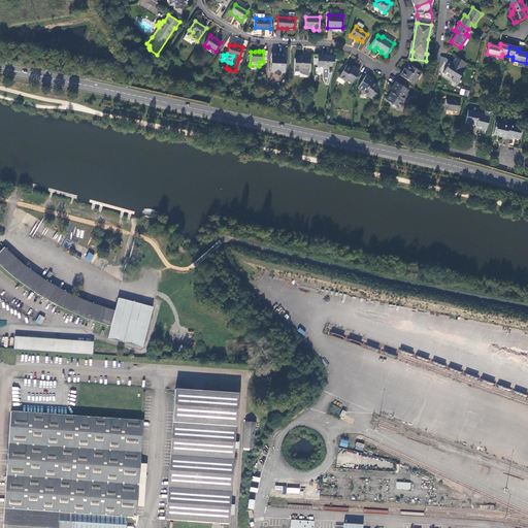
[(286,55),(271,54),(270,71),(285,72),(286,55)]
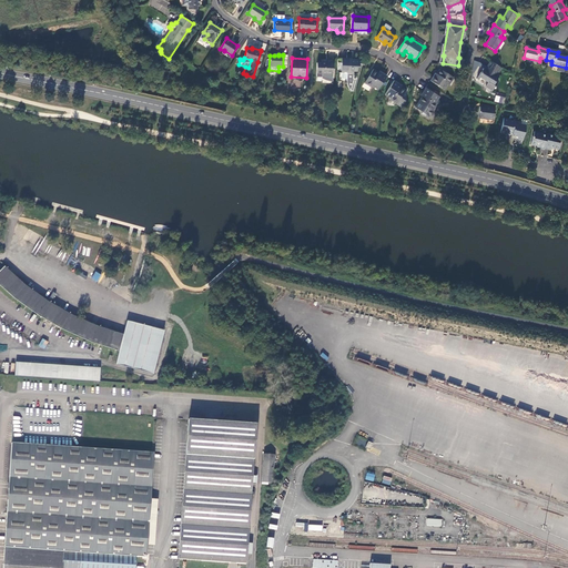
[(359,60),(342,59),(342,63),(337,63),(337,70),(342,70),(341,78),(346,79),(346,81),(346,82),(346,83),(347,87),(347,88),(348,89),(350,89),(351,89),(351,91),(353,91),(356,79),(353,79),(354,72),(357,72),(358,67),(359,67),(359,60)]
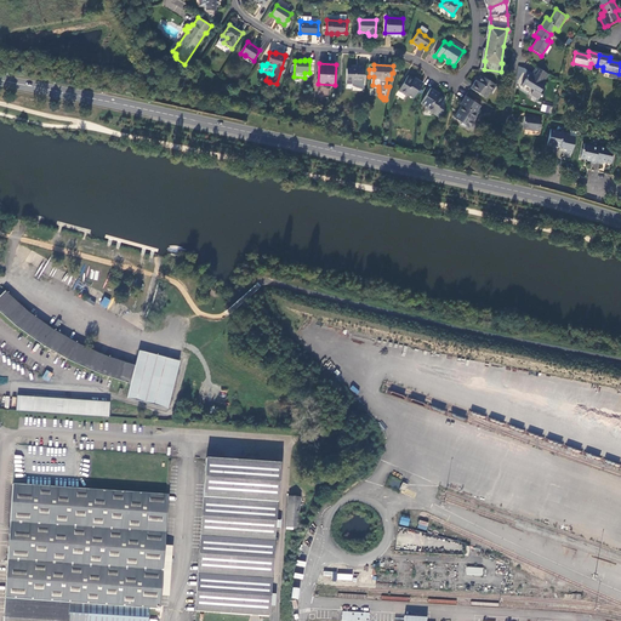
[(364,80),(365,66),(359,66),(359,68),(351,68),(351,69),(351,80),(364,80)]
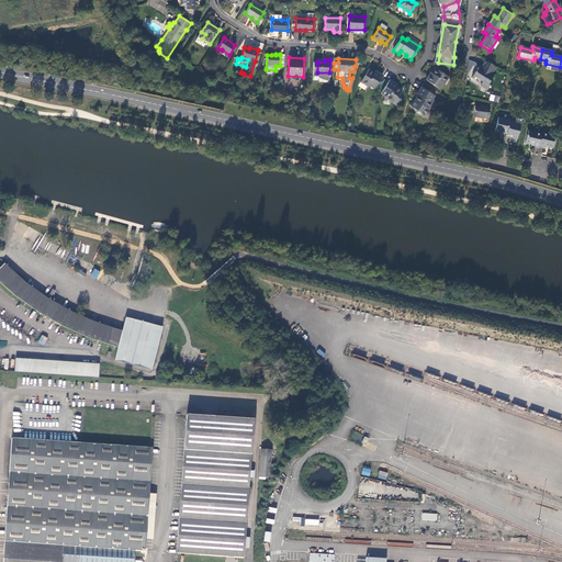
[(494,71),(496,67),(485,60),(480,69),(478,68),(472,78),(473,79),(475,77),(483,82),(480,86),(482,87),(486,89),(485,91),(486,92),(493,80),(492,79),(494,75),(493,74),(494,71)]
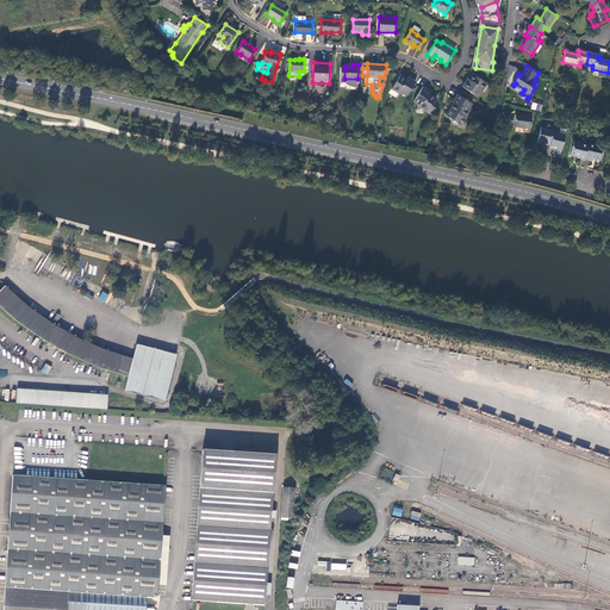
[(344,79),(344,68),(341,68),(340,82),(346,82),(346,83),(349,85),(353,86),(358,86),(358,79),(344,79)]
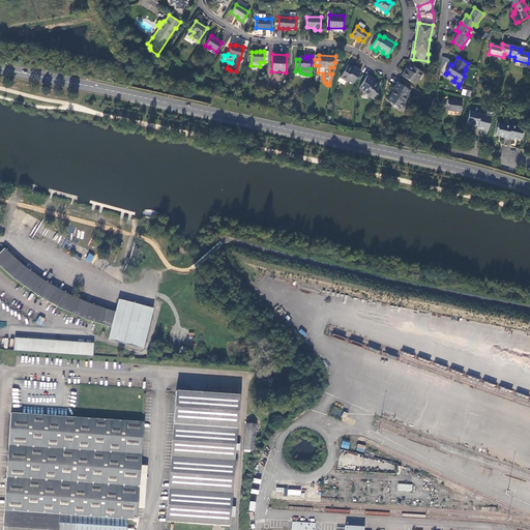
[(353,84),(361,70),(354,66),(353,67),(348,64),(341,76),(353,84)]
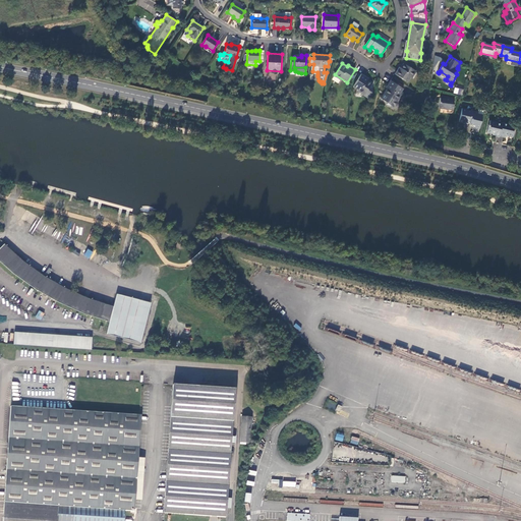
[(415,70),(404,63),(401,67),(399,67),(395,74),(407,82),(415,70)]
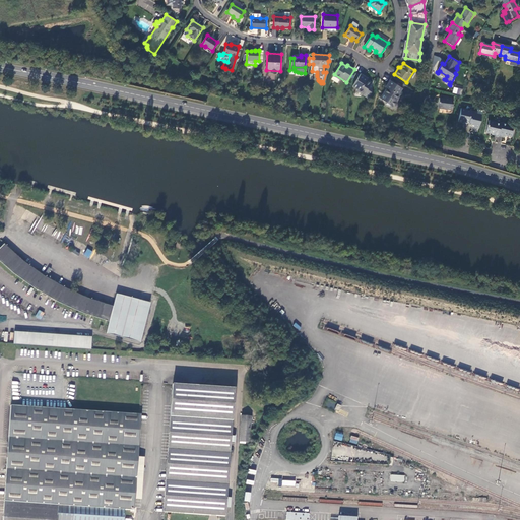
[(361,73),(352,86),(364,93),(366,91),(370,94),(372,86),(370,85),(372,82),(367,79),(368,78),(361,73)]
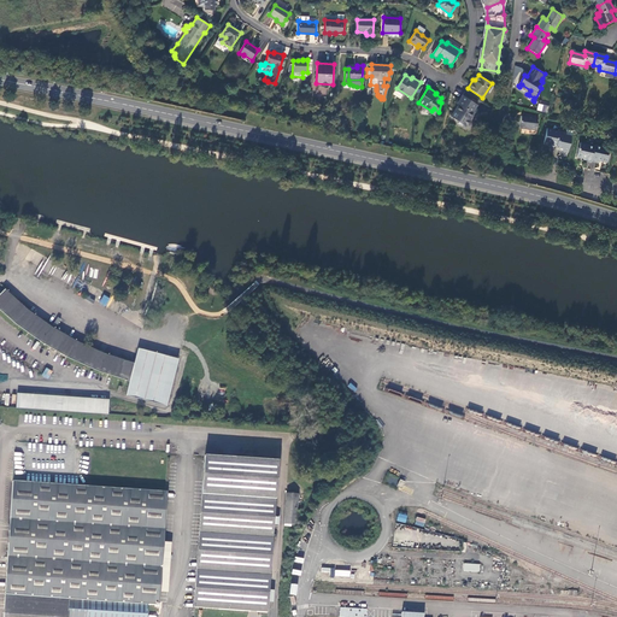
[(477,105),(463,95),(457,104),(458,105),(454,110),(456,111),(456,112),(453,112),(451,117),(457,121),(457,123),(462,125),(464,125),(465,127),(469,125),(470,123),(470,119),(469,118),(477,105)]
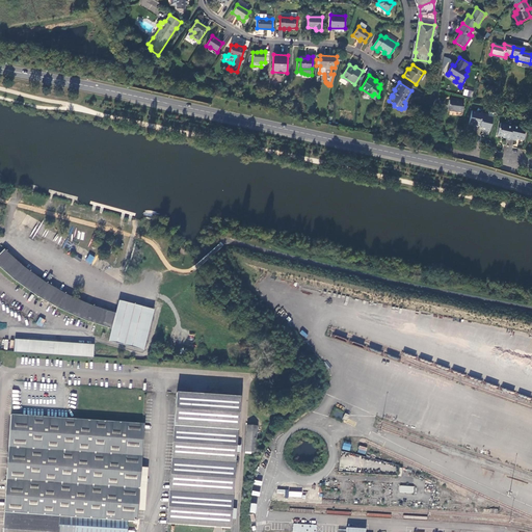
[(461,112),(463,101),(456,100),(456,101),(449,100),(448,110),(449,111),(449,114),(460,116),(460,112),(461,112)]
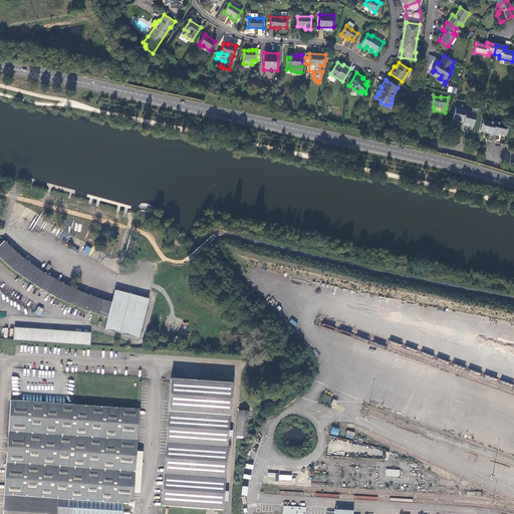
[(473,126),(476,113),(472,112),(471,112),(466,111),(466,109),(460,108),(461,107),(456,106),(453,120),(457,121),(458,119),(463,120),(463,122),(468,123),(469,123),(469,125),(473,126)]
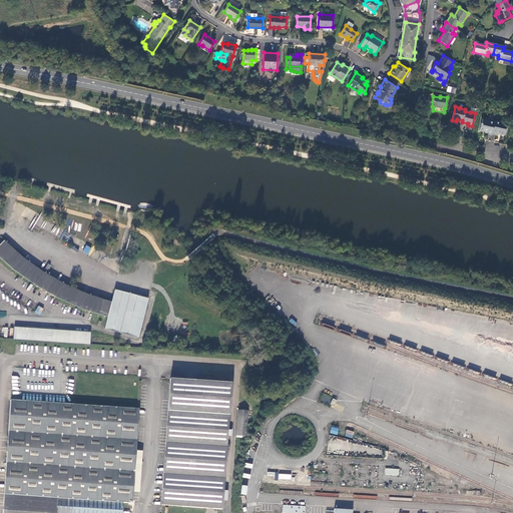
[(487,133),(492,134),(495,121),(483,118),(482,122),(481,122),(479,132),(483,133),(483,132),(486,132),(487,132),(487,133)]
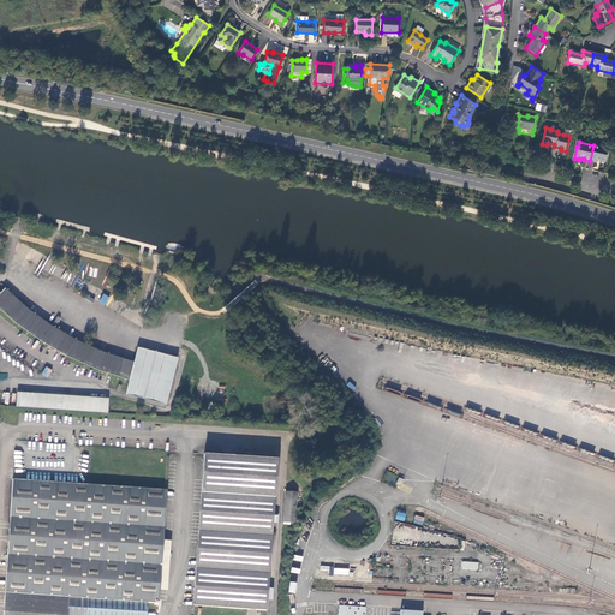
[(601,145),(593,144),(593,145),(590,161),(596,162),(596,160),(597,161),(599,161),(599,162),(604,163),(607,153),(607,148),(604,147),(603,144),(601,145)]
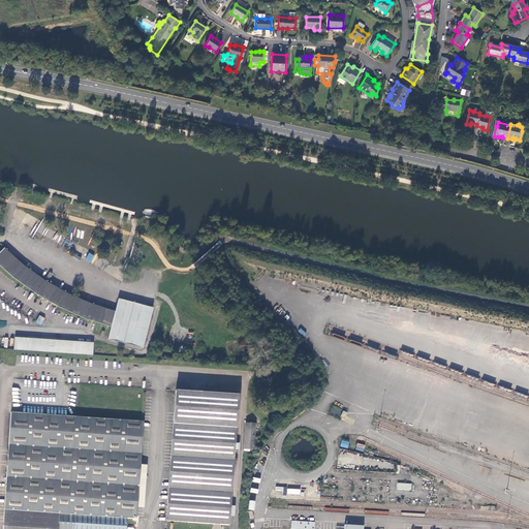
[(107,338),(142,347),(153,307),(119,298),(115,310),(91,302),(67,291),(45,279),(24,265),(4,247),(0,251),(0,265),(13,277),(35,292),(41,296),(58,305),(61,307),(85,317),(111,325),(107,338)]
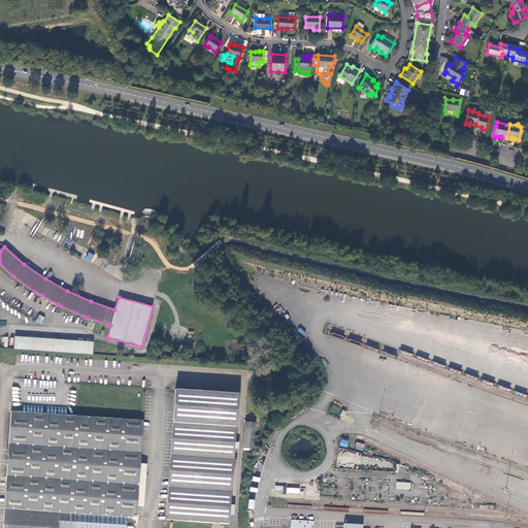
[(85,259),(90,262),(94,255),(89,252),(85,259)]
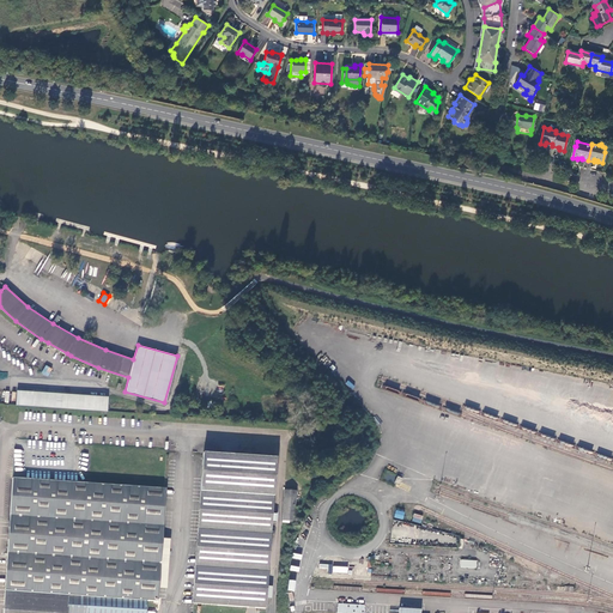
[(46,365),(41,374),(48,377),(53,369),(46,365)]
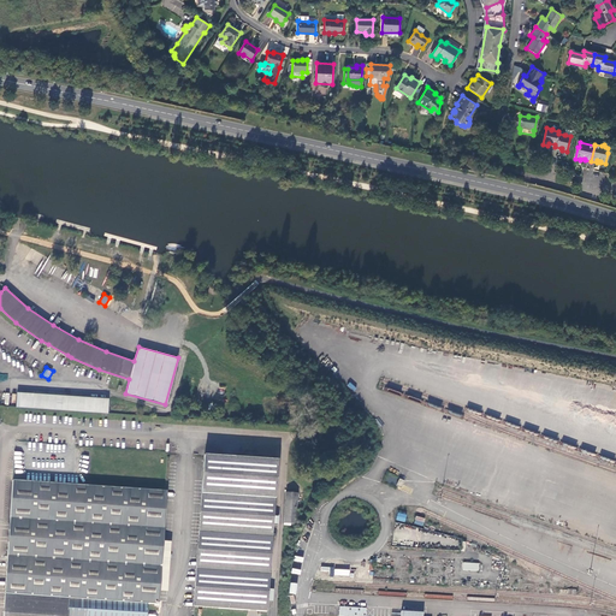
[(108,398),(17,391),(16,406),(108,413),(108,398)]
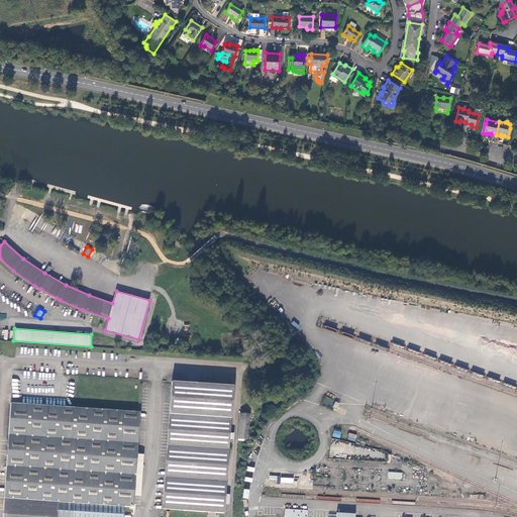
[(163,509),(164,509),(208,512),(224,513),(225,504),(228,504),(229,496),(225,496),(233,387),(172,382),(163,509)]
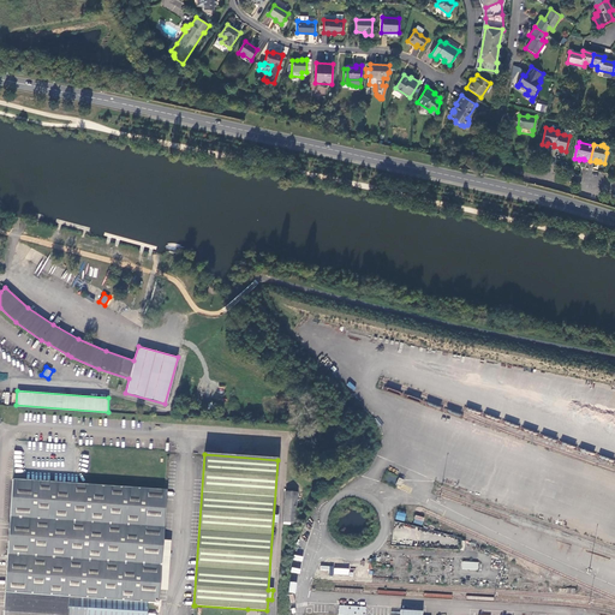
[(159,604),(160,590),(163,539),(167,490),(165,490),(13,479),(3,614),(145,614),(147,603),(159,604)]
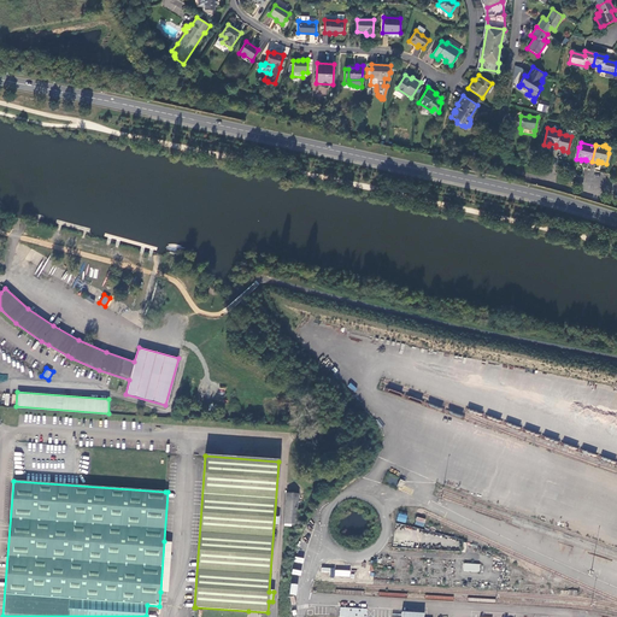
[(415,524),(424,527),(425,519),(417,517),(415,524)]
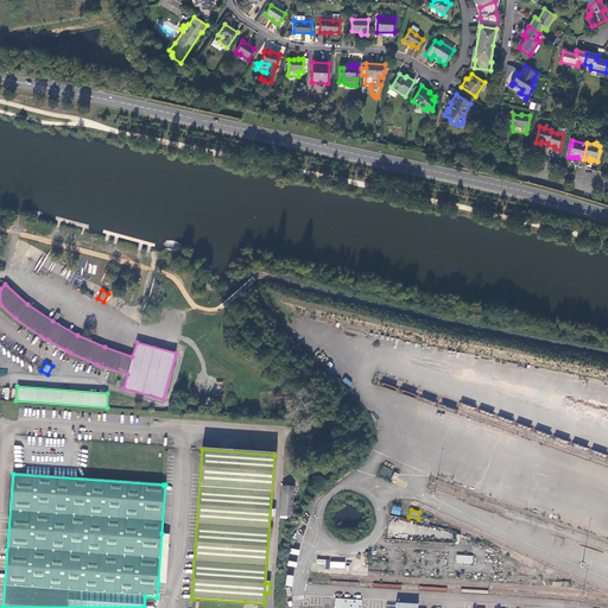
[(162,533),(158,583),(162,583),(165,583),(169,533),(162,533)]
